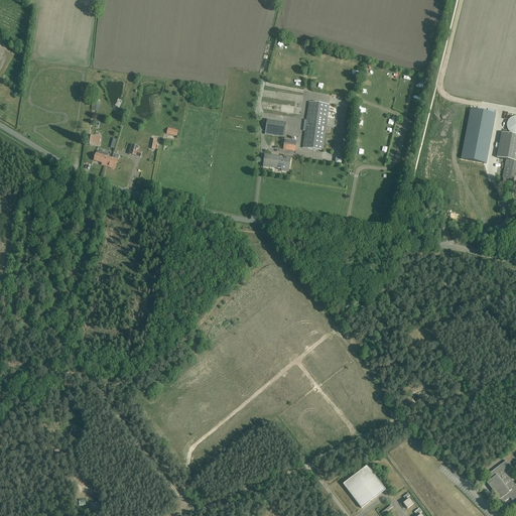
[(323,151),(329,105),(308,103),(302,148),(323,151)]
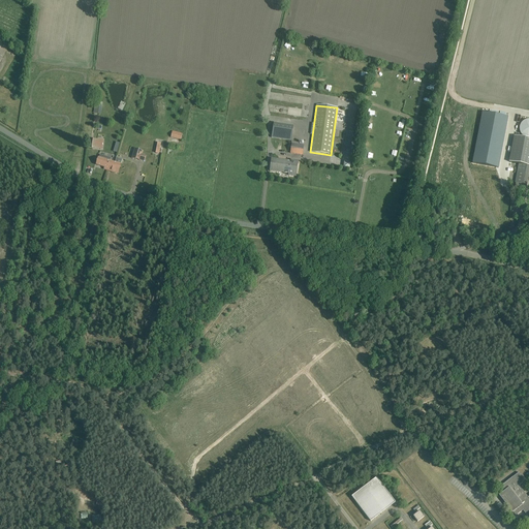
[(508,117),(483,113),(472,163),(499,168),(508,117)]
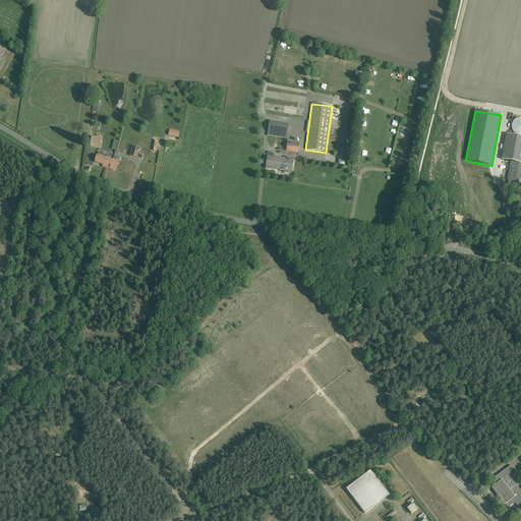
[(516,119),(514,120),(513,121),(513,122),(512,123),(512,124),(511,126),(511,128),(512,130),(512,131),(513,133),(514,134),(516,135),(517,136),(519,136),(520,136),(520,117),(520,118),(519,118),(517,118),(516,119)]
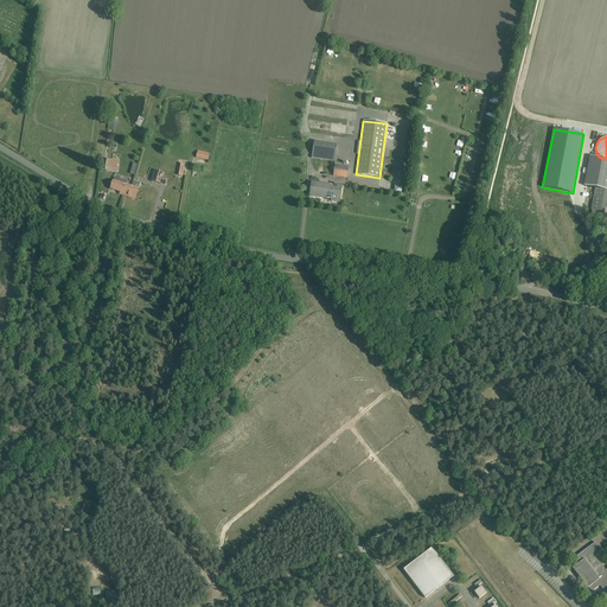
[(334,161),(337,145),(314,141),(311,158),(334,161)]
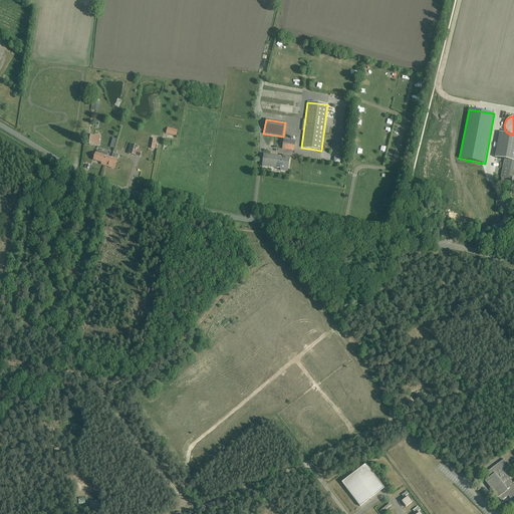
[(177,130),(168,127),(166,134),(176,137),(177,130)]
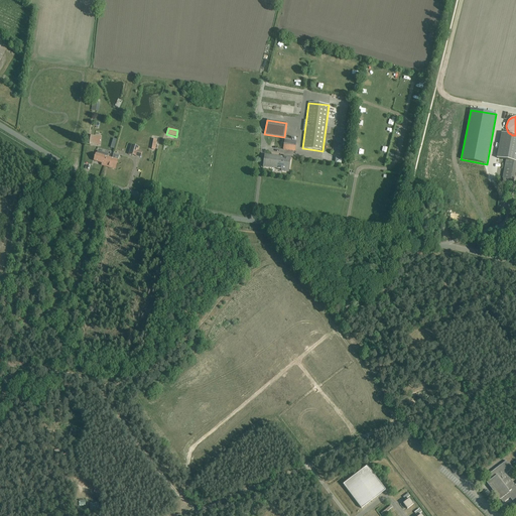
[(514,180),(515,166),(515,135),(501,133),(496,158),(506,159),(502,178),(514,180)]
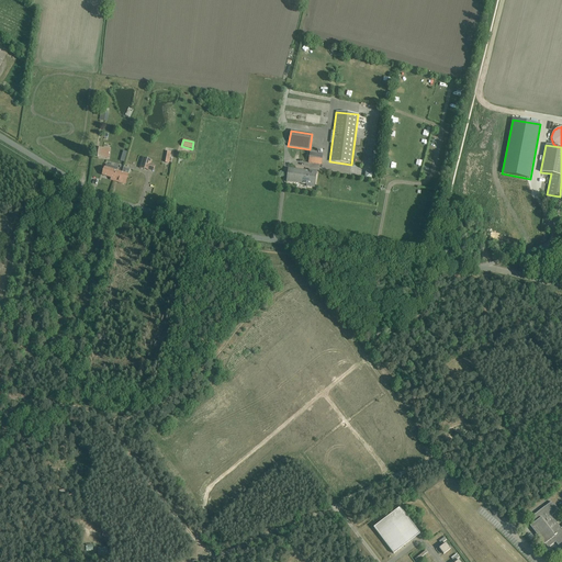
[(110,149),(99,147),(98,157),(109,159),(110,149)]
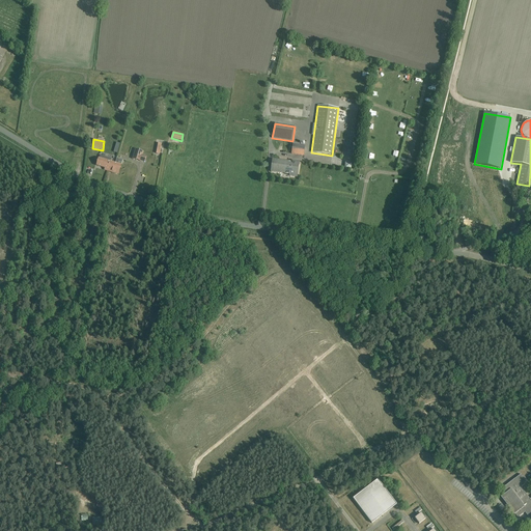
[(304,156),(305,145),(292,144),(291,154),(304,156)]
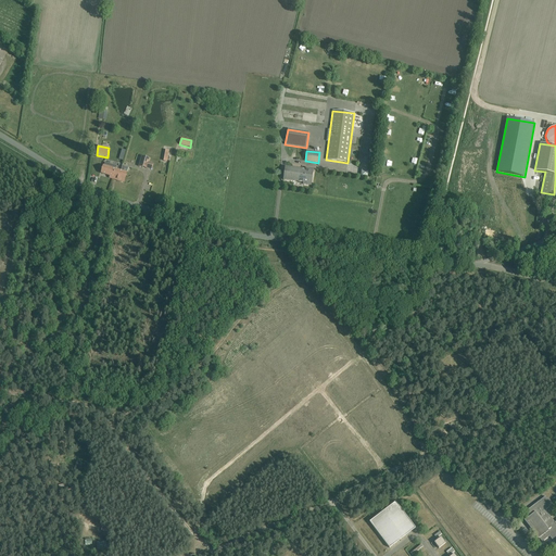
[(150,159),(141,156),(139,166),(147,169),(150,159)]
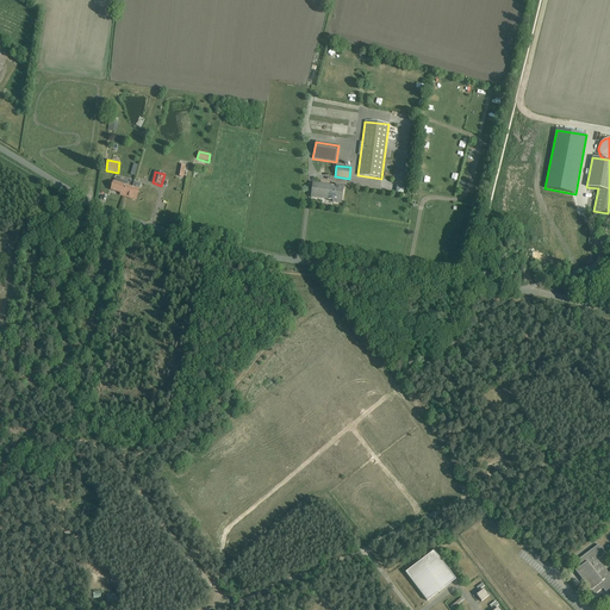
[(128,182),(116,179),(114,182),(113,182),(111,190),(124,194),(124,193),(128,194),(129,188),(131,190),(131,187),(126,186),(128,182)]
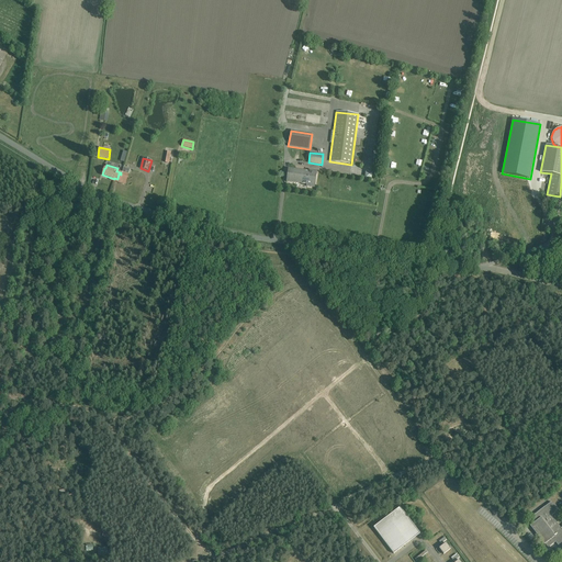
[(117,179),(114,178),(114,181),(125,184),(130,169),(124,168),(122,172),(121,172),(121,175),(119,173),(117,179)]
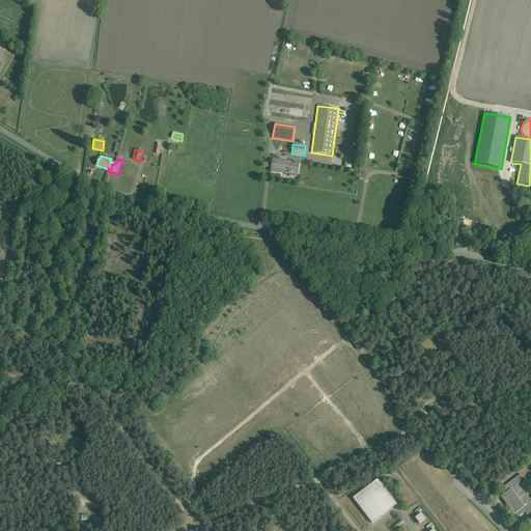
[(273,159),(272,167),(271,171),(289,174),(289,176),(297,177),(299,161),(291,160),(291,162),(273,159)]
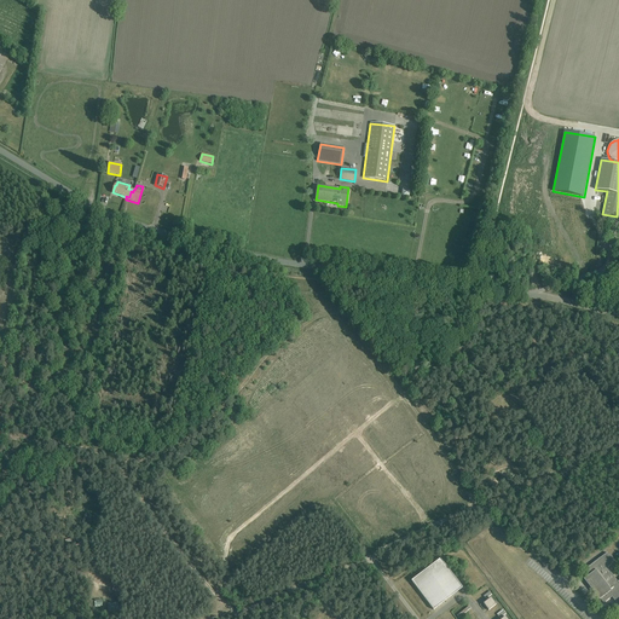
[(607,553),(602,557),(600,559),(600,557),(584,571),(588,576),(584,579),(600,600),(601,599),(603,603),(612,597),(618,606),(618,580),(618,582),(607,568),(614,562),(607,553)]
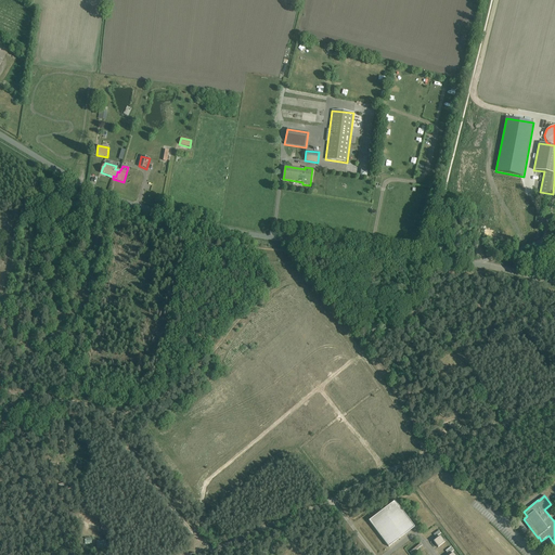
[(370,520),(389,546),(415,527),(396,501),(370,520)]
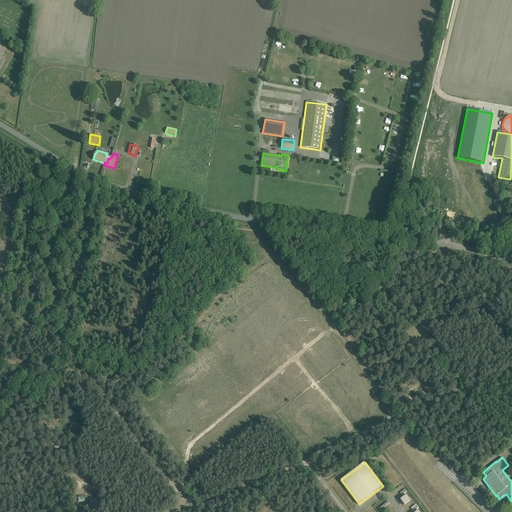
[(400,500),(404,505),(410,500),(406,495),(400,500)]
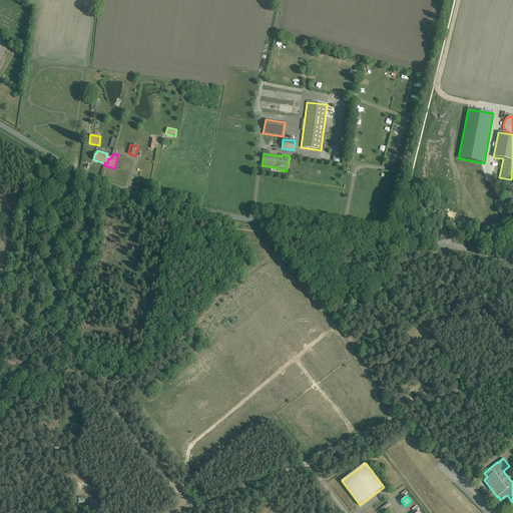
[(389,502),(379,510),(381,512),(390,504),(389,502)]
